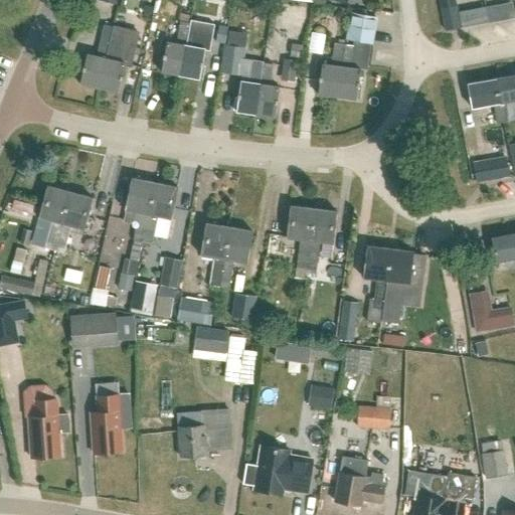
[(460,26),(455,0),(438,0),(444,29),(460,26)]
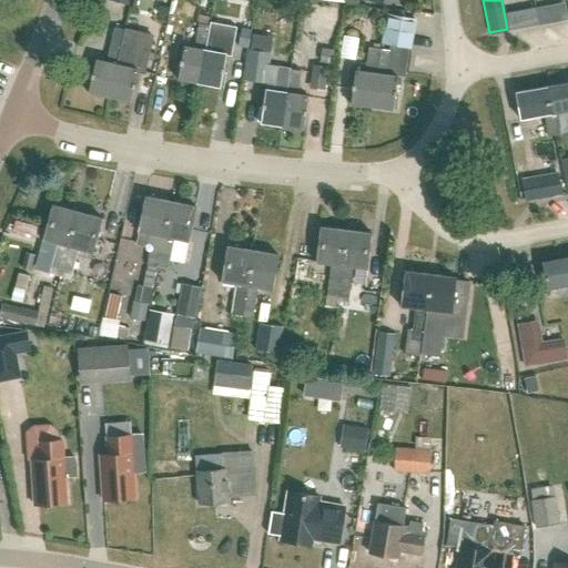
[(160,6),(158,16),(165,17),(168,8),(160,6)]
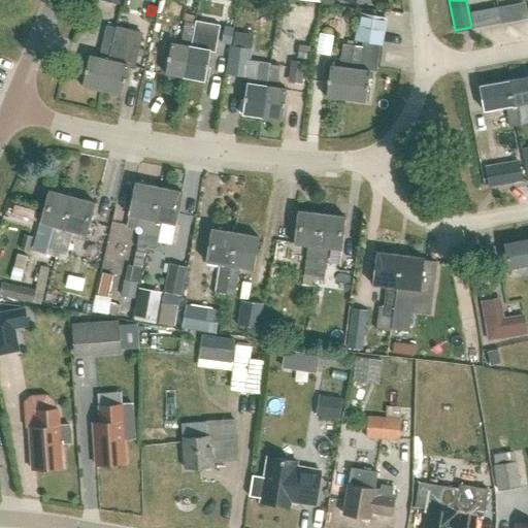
[(513,21),(510,8),(499,10),(501,23),(513,21)]
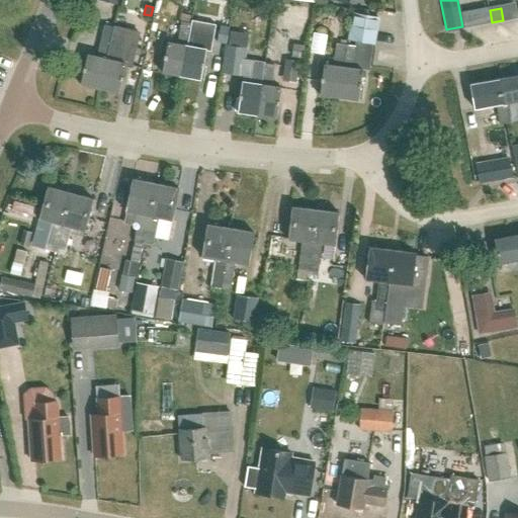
[(354,12),(348,39),(372,45),(377,16),(354,12)]
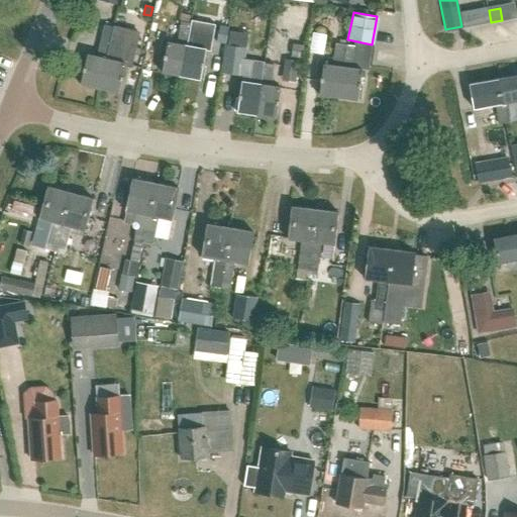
[(216,25),(192,20),(191,23),(181,77),(200,80),(206,50),(211,52),(216,25)]
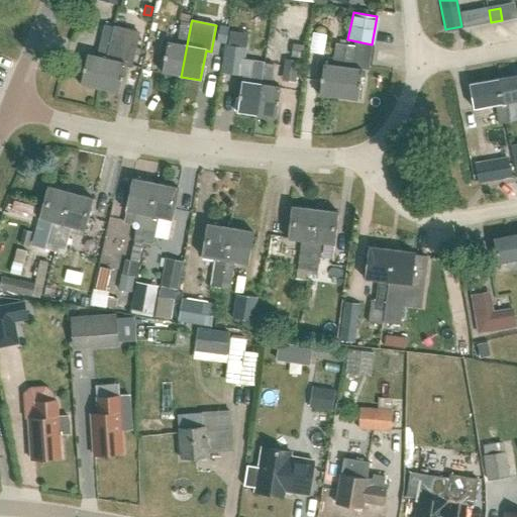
[(168,42),(162,73),(181,77),(191,23),(183,22),(178,44),(168,42)]
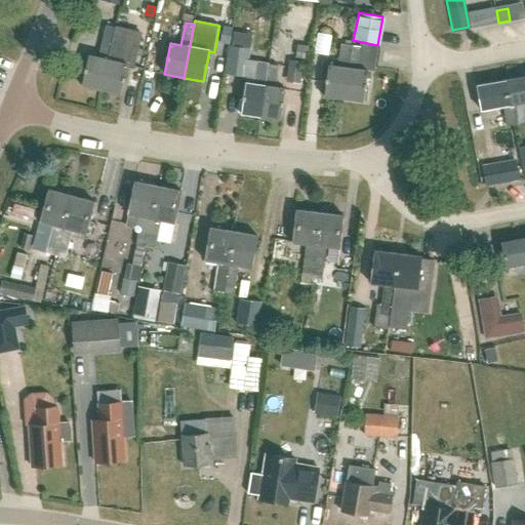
[(108,25),(105,35),(99,56),(89,54),(81,85),(101,90),(116,27),(108,25)]
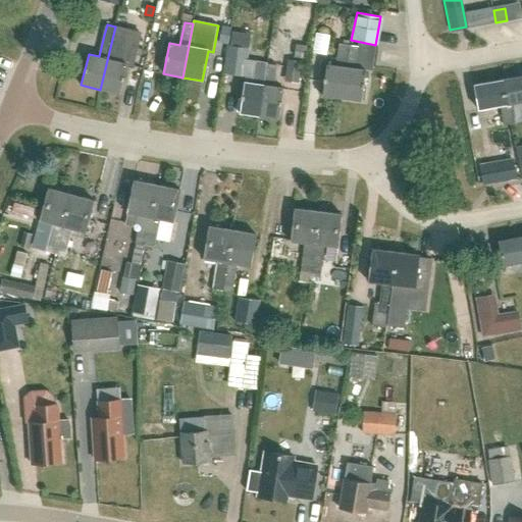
[(115,27),(100,90),(118,94),(125,64),(133,66),(140,33),(115,27)]
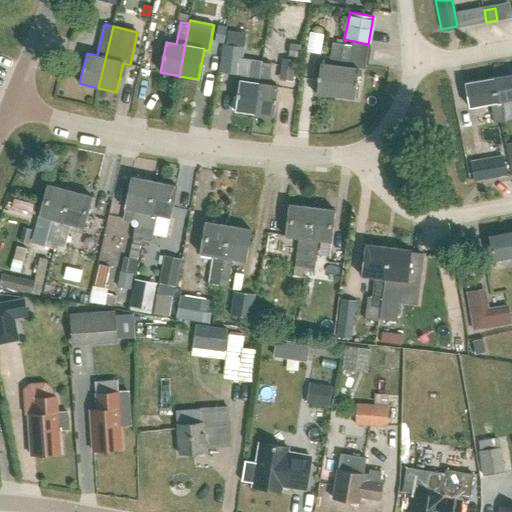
[(218,26),(215,42),(223,43),(226,27),(218,26)]
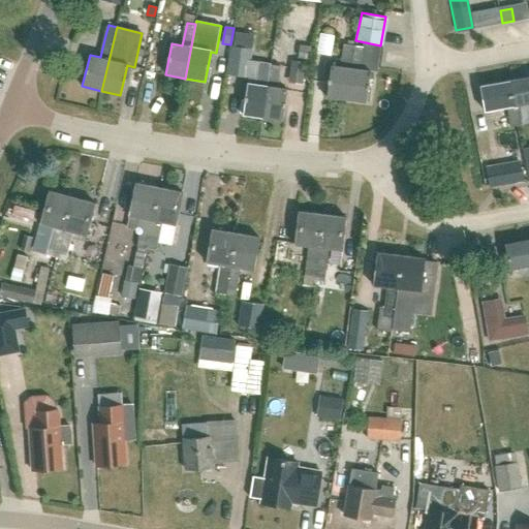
[(328,97),(347,99),(354,45),(345,44),(342,67),(332,65),(328,97)]
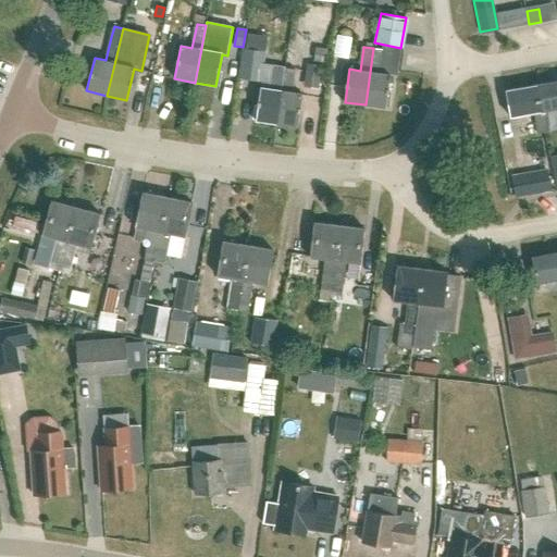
[(314,48),(312,62),(323,63),(325,50),(314,48)]
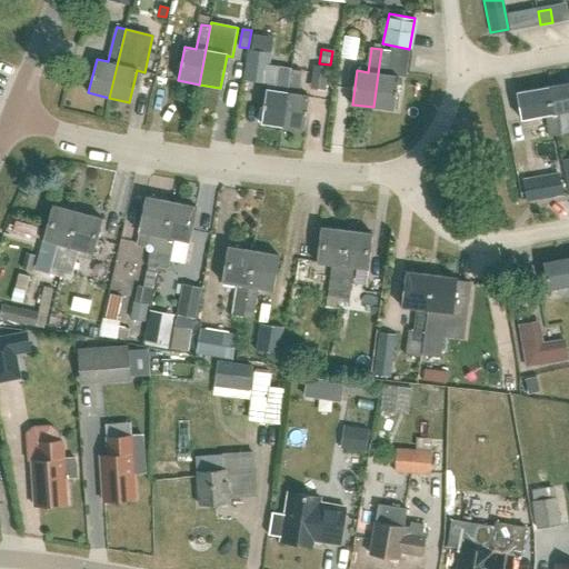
[(381,49),(373,107),(395,110),(399,77),(387,75),(390,50),(381,49)]
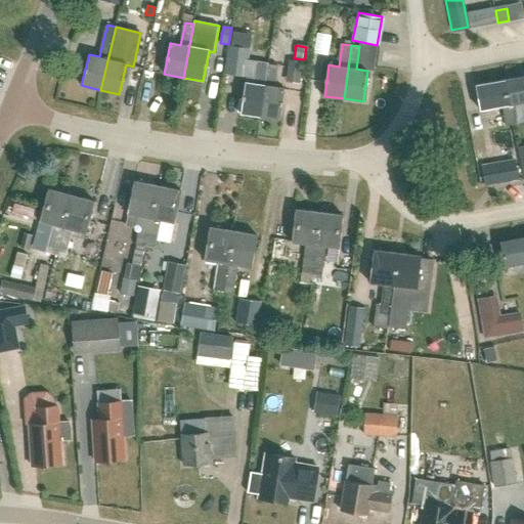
[(232,46),(229,77),(244,79),(248,48),(232,46)]
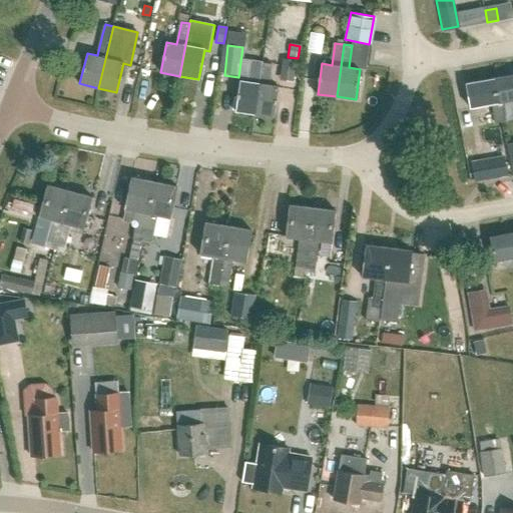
[(240,80),(235,110),(254,113),(263,61),(253,60),(250,82),(240,80)]
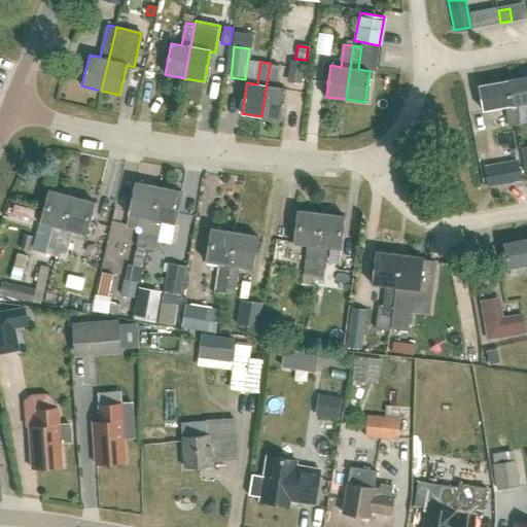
[(289,62),(287,72),(301,74),(302,64),(289,62)]
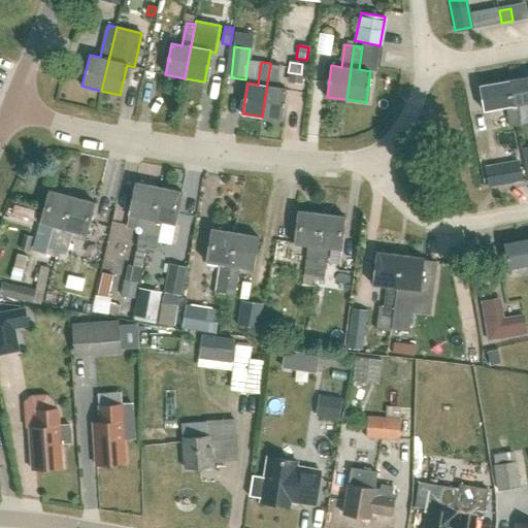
[(270,63),(262,117),(282,120),(286,89),(276,88),(279,65),(272,63),(270,63)]
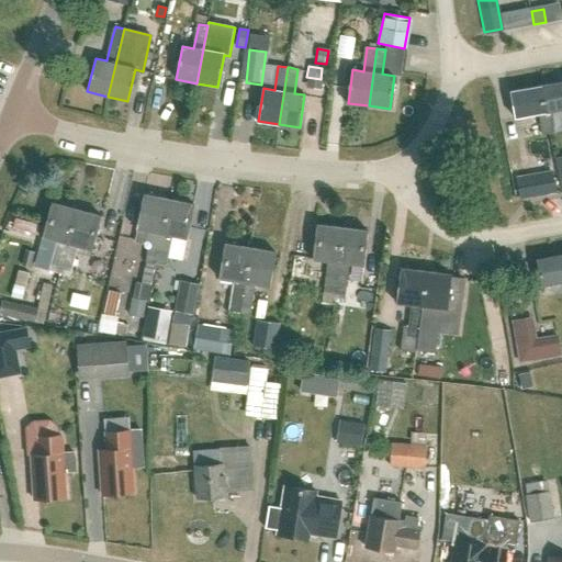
[(561,81),(541,86),(547,113),(551,112),(561,110),(561,81)]
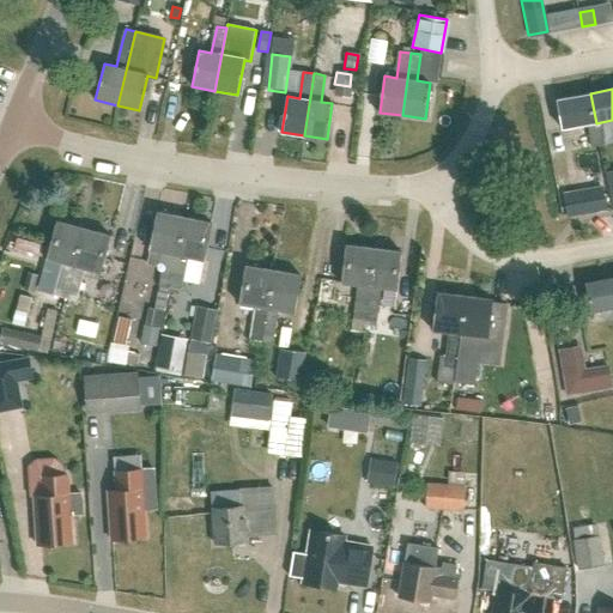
[(592,149),(605,146),(601,122),(596,123),(590,93),(557,101),(562,129),(587,126),(592,149)]
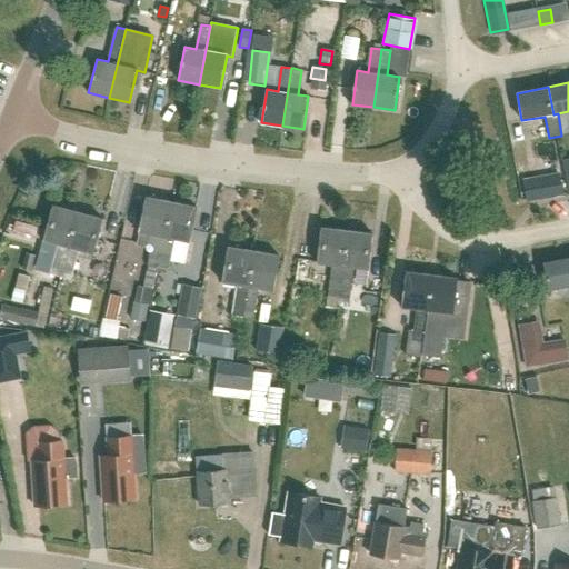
[(560,177),(525,183),(528,202),(563,196),(560,177)]
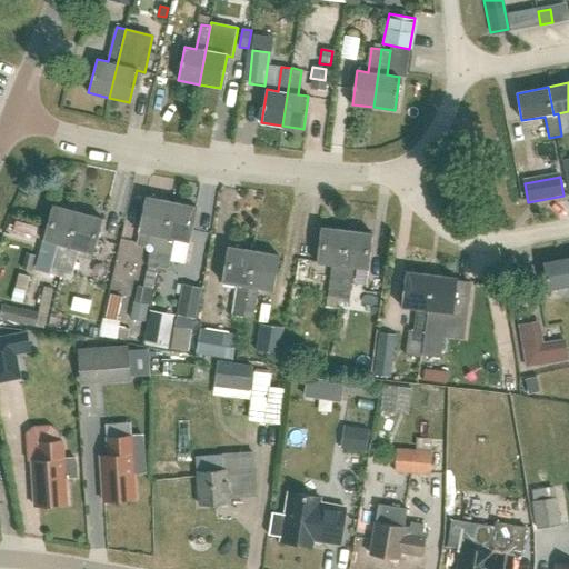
[(171,202),(147,198),(139,232),(153,236),(149,259),(147,267),(158,269),(171,202)]
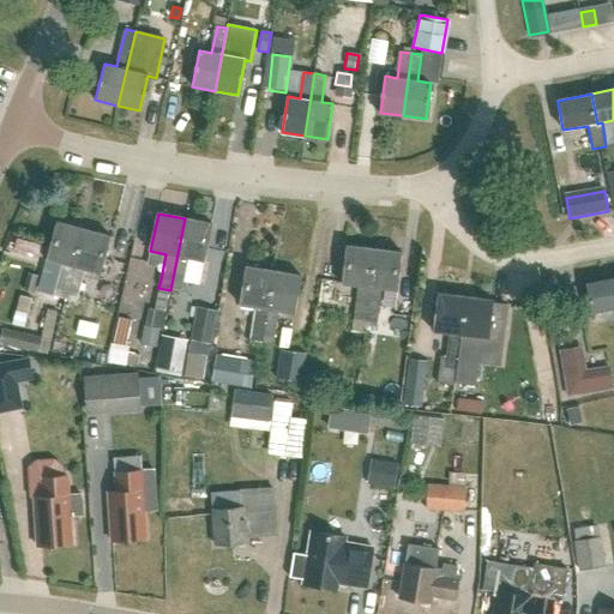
[(204,262),(212,224),(185,218),(170,290),(181,292),(188,258),(204,262)]
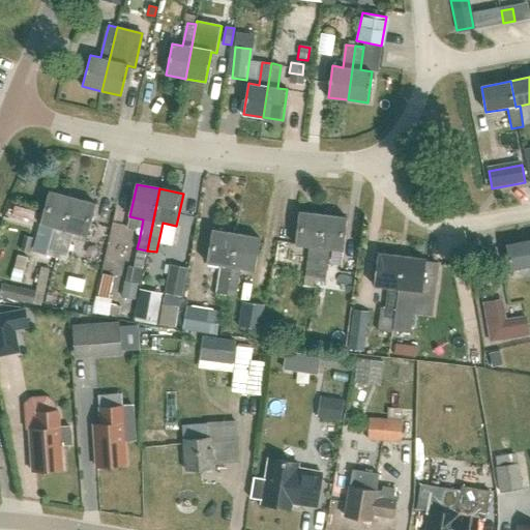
[(54,228),(48,248),(57,252),(71,198),(49,192),(40,224),(54,228)]
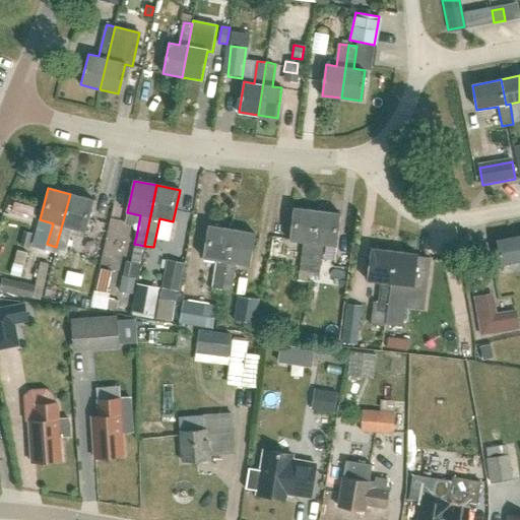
[(84,232),(92,200),(70,194),(56,247),(65,249),(71,228),(84,232)]
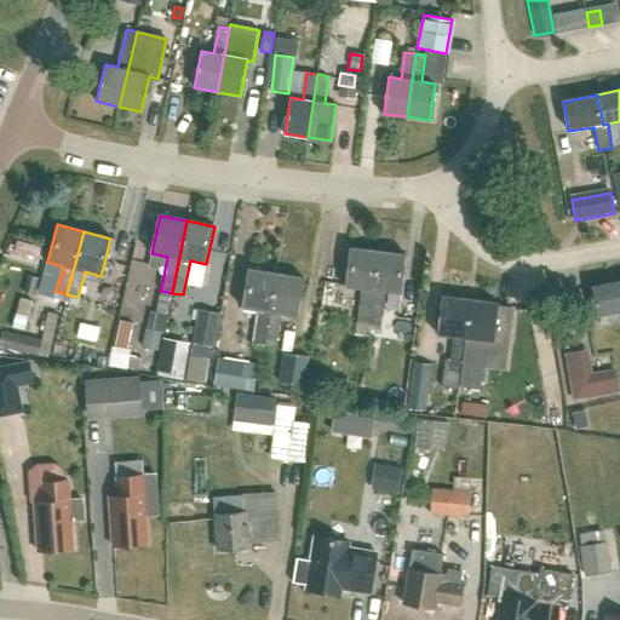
[(362,290),(360,315),(371,316),(378,252),(350,250),(346,287),(362,290)]
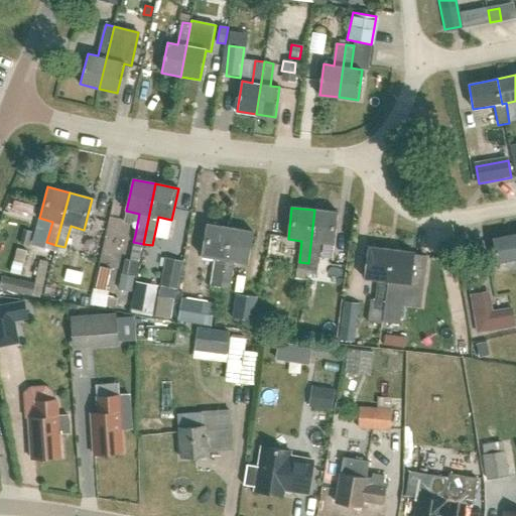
[(335,245),(338,213),(314,210),(308,263),(317,264),(319,243),(335,245)]
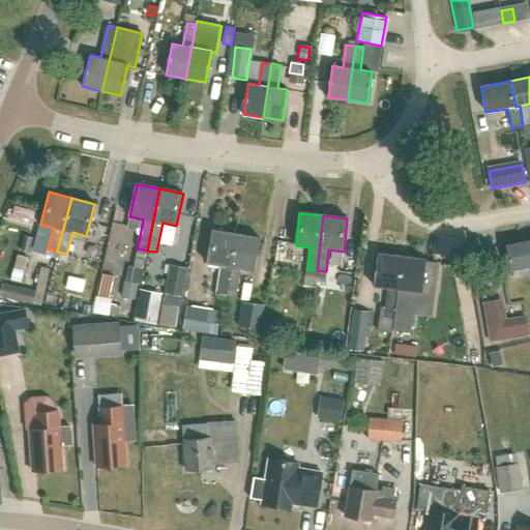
[(118,221),(116,241),(135,243),(137,223),(118,221)]
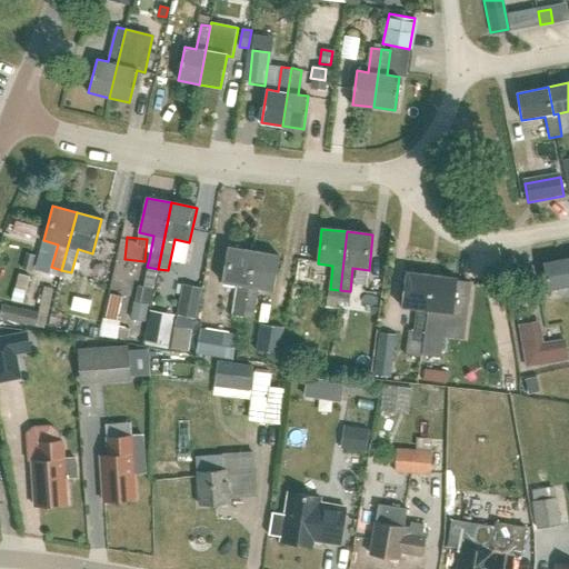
[(238,285),(233,308),(243,309),(253,251),(228,247),(222,282),(238,285)]
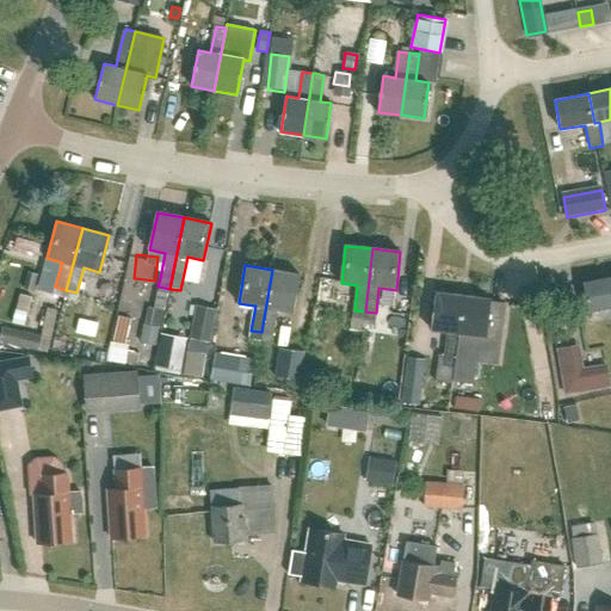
[(292,312),(298,275),(272,270),(261,332),(271,334),(276,309),(292,312)]
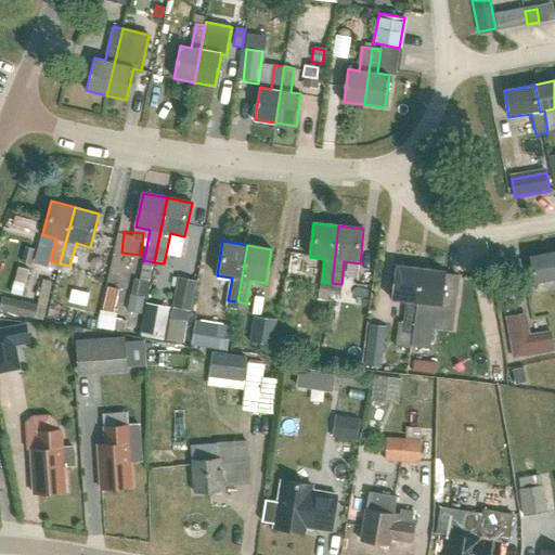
[(26,247),(22,262),(29,263),(33,248),(26,247)]
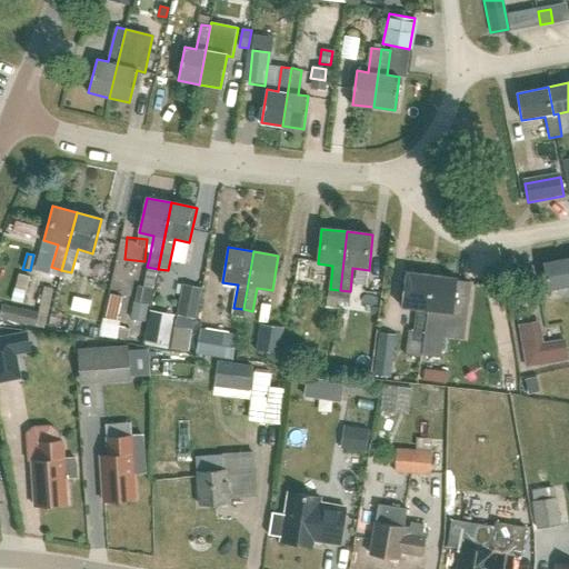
[(568,258),(542,263),(548,290),(568,286),(568,258)]
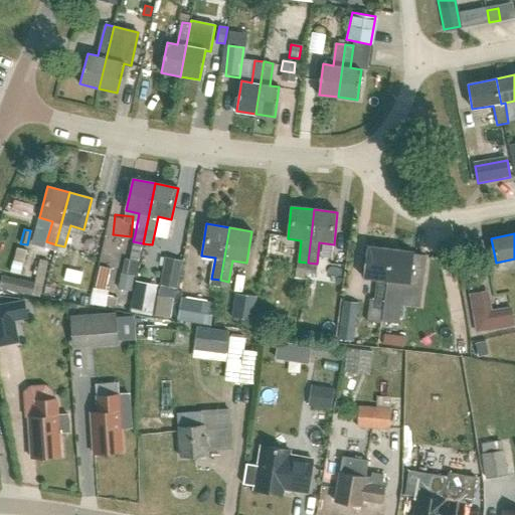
[(133,241),(130,260),(140,262),(143,243),(133,241)]
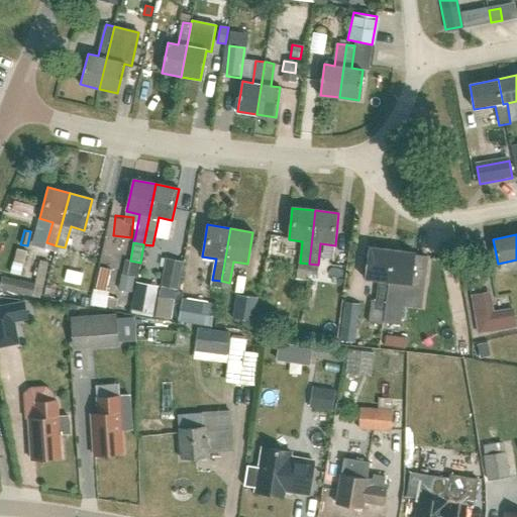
[(369,247),(365,279),(379,281),(376,300),(373,299),(370,322),(383,323),(383,321),(384,314),(385,304),(392,250),(369,247)]
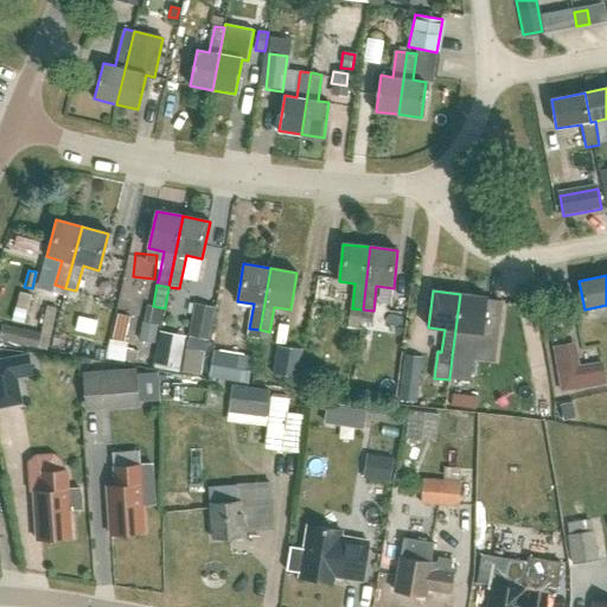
[(18,293),(11,320),(24,323),(31,295),(18,293)]
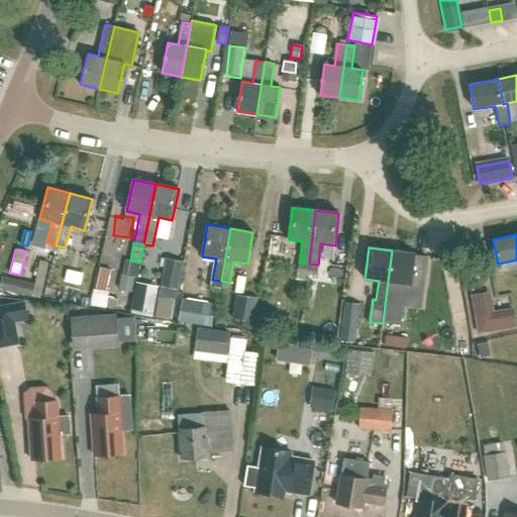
[(384,314),(383,321),(400,324),(404,291),(422,294),(427,257),(415,255),(415,253),(392,250),(385,304),(384,314)]
